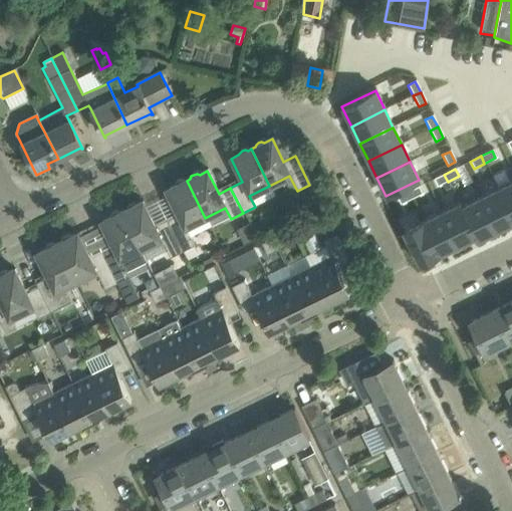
[(444,175),(434,180),(437,187),(448,182),(444,175)]
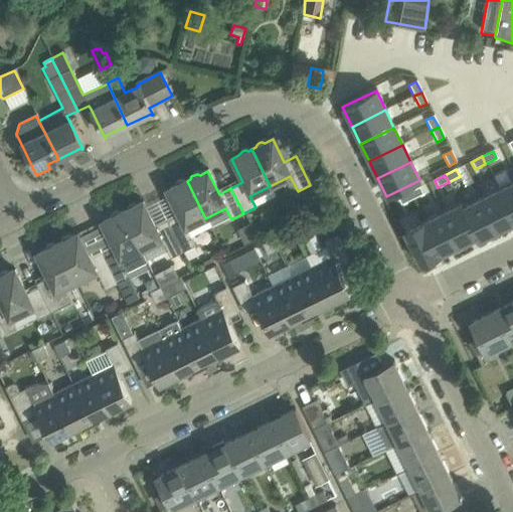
[(512,180),(497,188),(512,219),(512,180)]
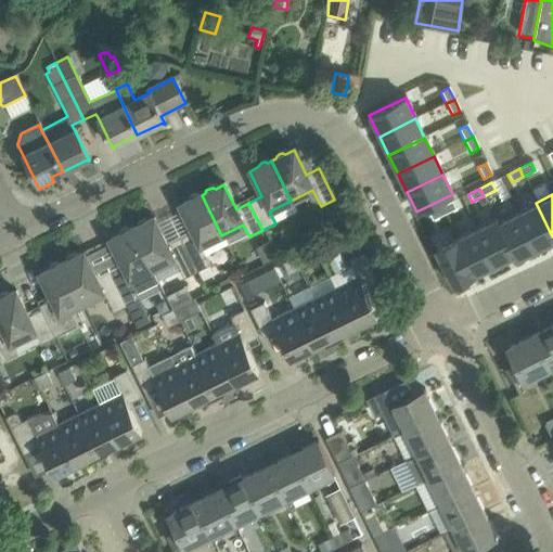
[(200,245),(221,235),(202,195),(197,196),(194,196),(191,196),(189,199),(188,202),(179,206),(192,231),(179,238),(196,273),(210,267),(205,258),(200,245)]
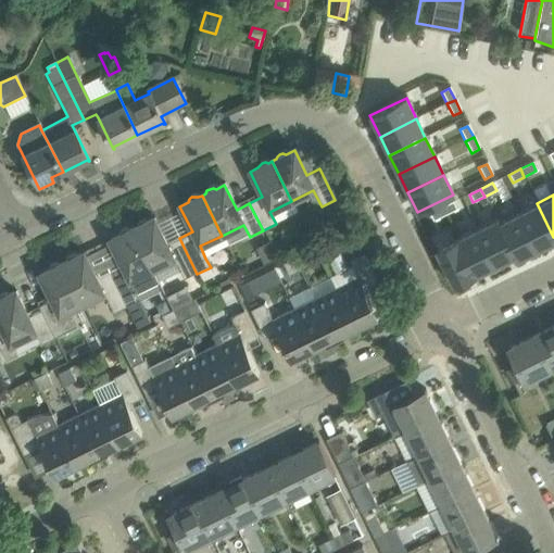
[(453,202),(441,209),(444,216),(456,210),(453,202)]
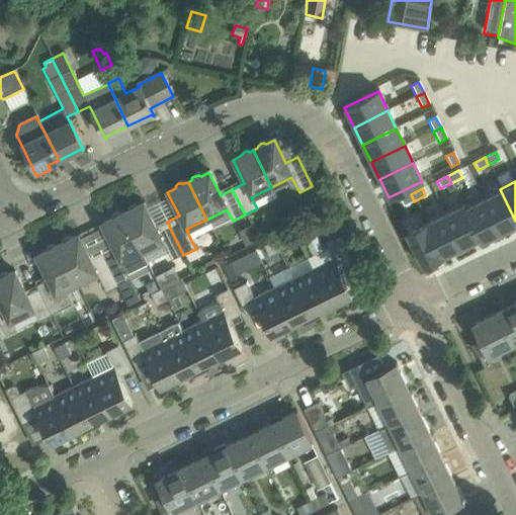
[(515,221),(500,189),(482,198),(499,234),(515,225),(515,221)]
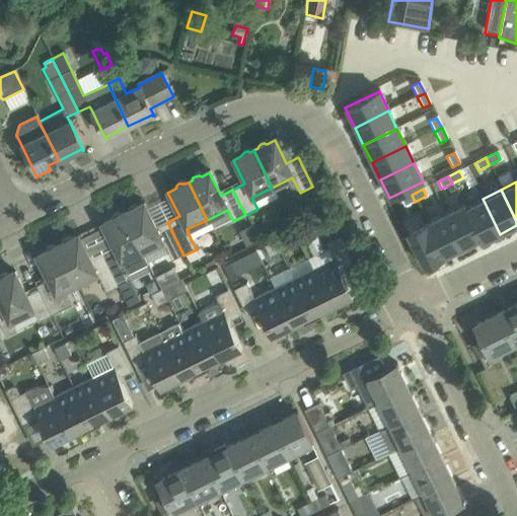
[(412,195),(400,200),(404,207),(415,202),(412,195)]
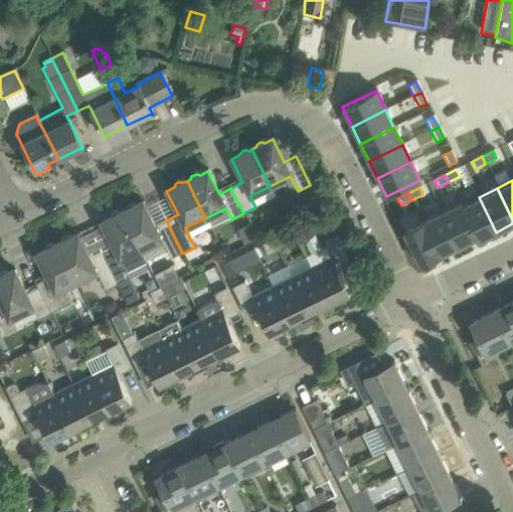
[(479,197),(461,205),(478,241),(496,232),(479,197)]
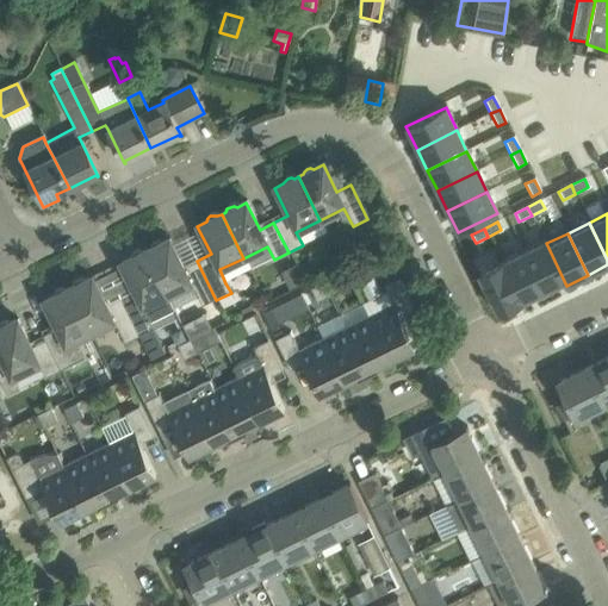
[(216,300),(197,261),(182,268),(169,241),(160,244),(156,244),(153,244),(150,247),(149,250),(144,252),(166,295),(190,283),(197,298),(202,307),(216,300)]
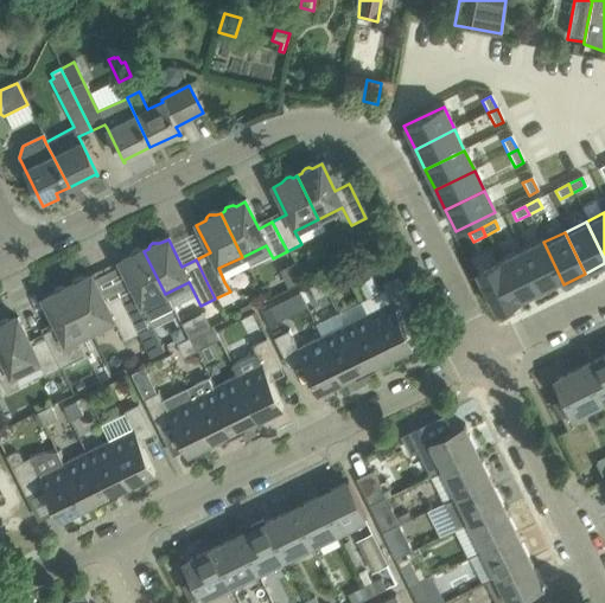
[(542,241),(521,251),(540,290),(561,281),(562,284),(564,284),(543,242),(542,241)]
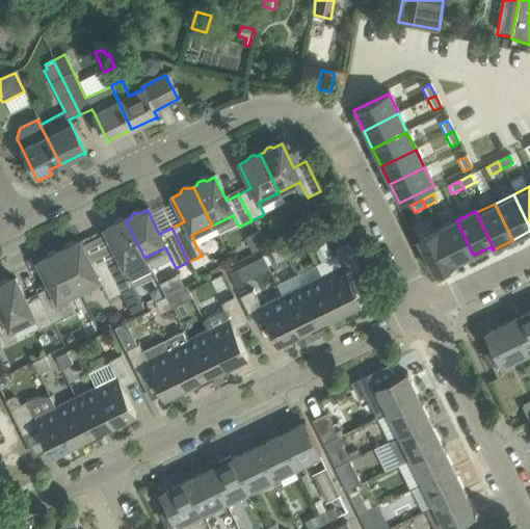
[(150,271),(144,258),(126,220),(123,221),(120,221),(116,221),(113,223),(112,227),(105,231),(116,255),(104,261),(121,294),(128,291),(130,282),(150,271)]
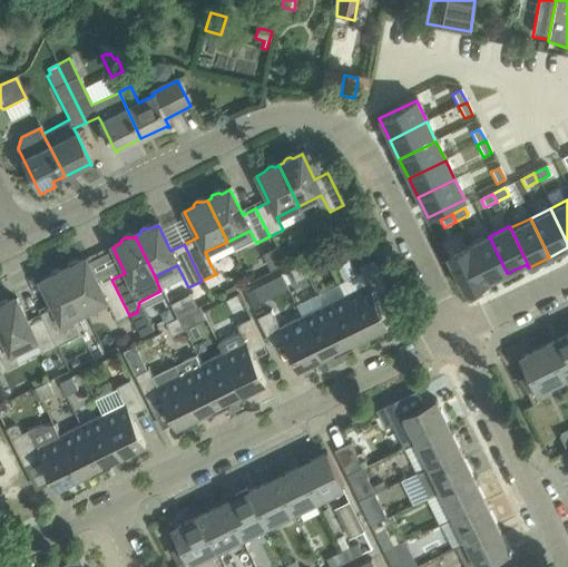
[(489,236),(468,246),(487,283),(507,273),(489,236)]
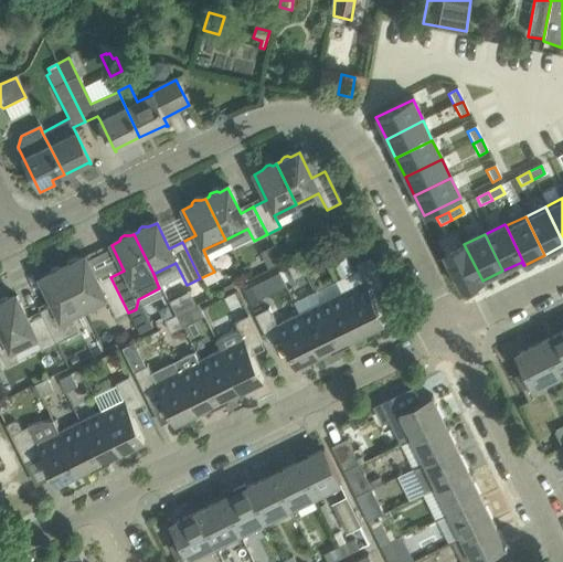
[(464,244),(443,255),(461,292),(482,281),(464,244)]
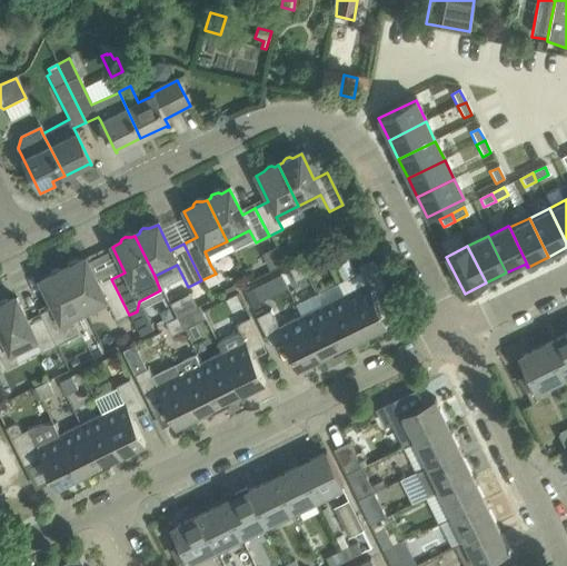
[(307,254),(314,267),(326,260),(319,248),(307,254)]
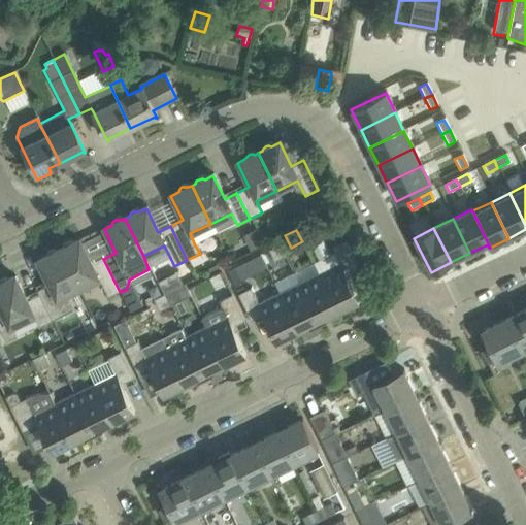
[(248,239),(254,252),(263,247),(258,235),(248,239)]
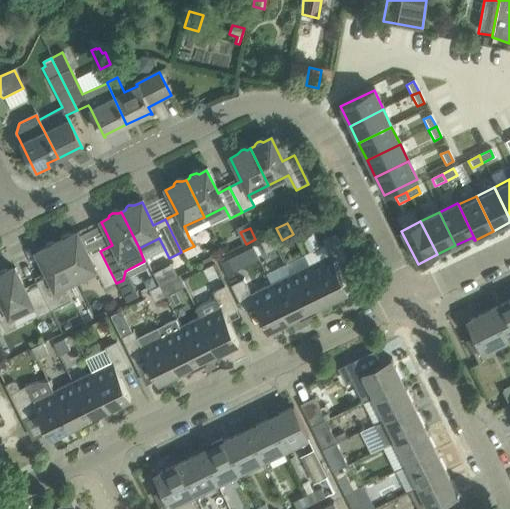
[(116,283),(100,251),(88,257),(77,233),(69,237),(67,236),(64,237),(61,239),(60,242),(56,243),(74,280),(95,270),(104,289),(116,283)]
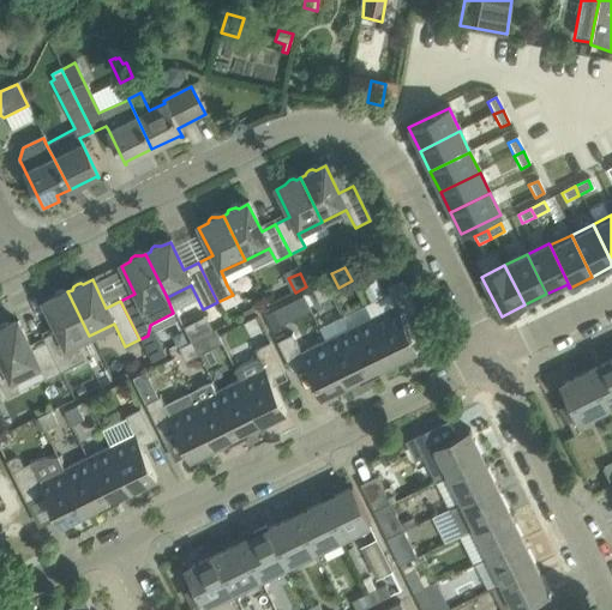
[(371,320),(393,363),(417,351),(401,320),(415,313),(401,283),(385,290),(395,308),(371,320)]
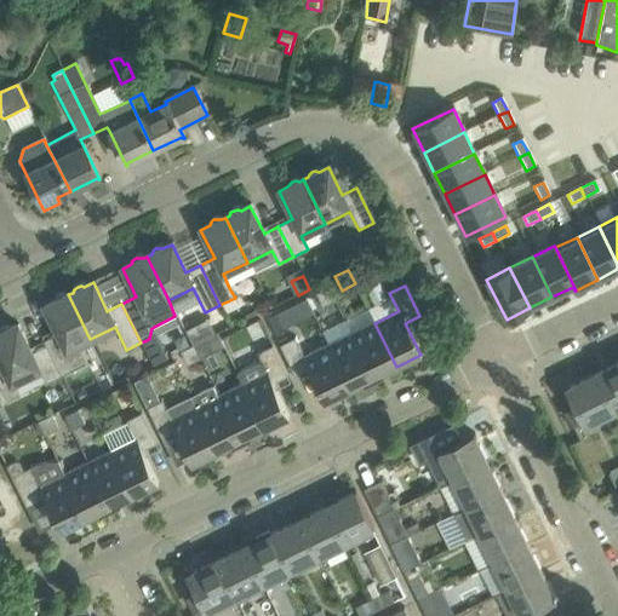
[(321,308),(335,301),(327,288),(315,294),(321,308)]
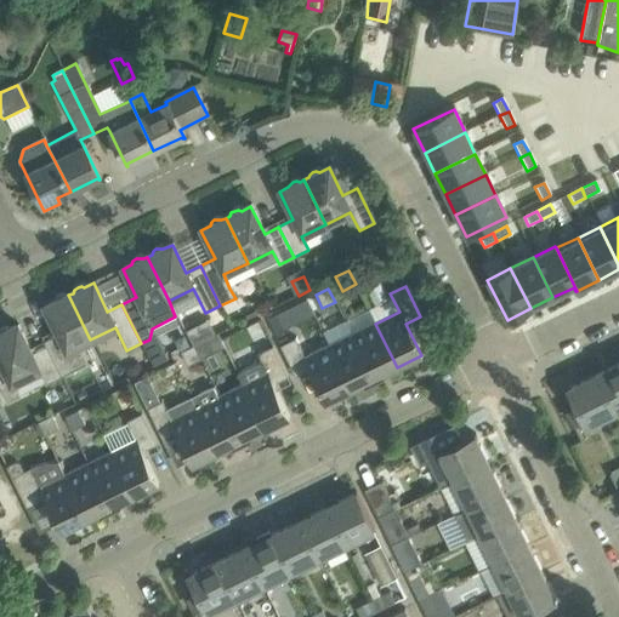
[(77,347),(90,340),(68,295),(64,297),(61,296),(57,297),(55,300),(54,303),(44,308),(58,336),(44,343),(61,377),(86,365),(77,347)]
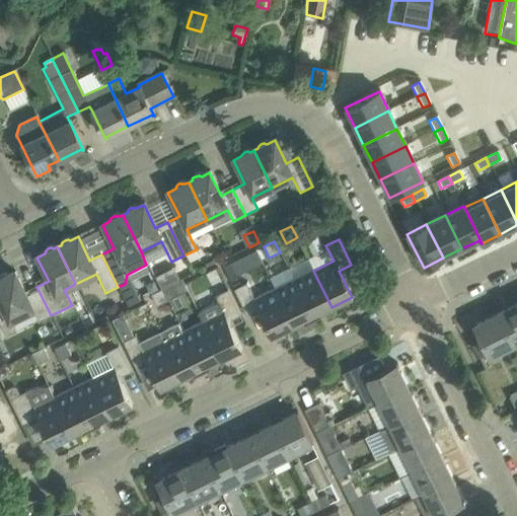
[(236,276),(263,264),(256,251),(231,264),(236,276)]
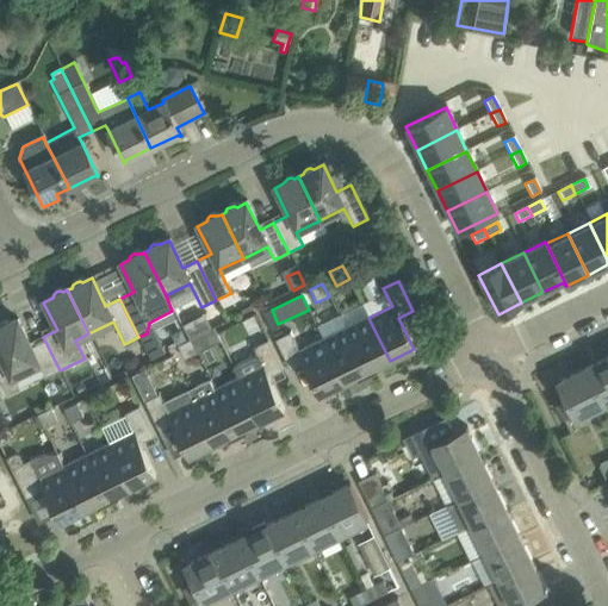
[(377,368),(390,361),(368,318),(345,329),(367,375),(378,370),(377,368)]
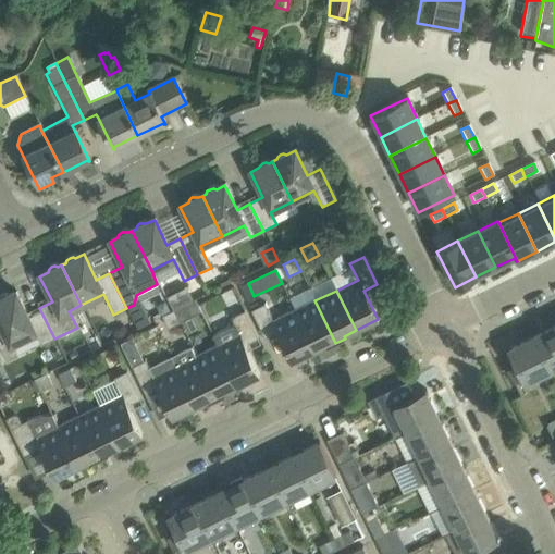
[(40,311),(28,318),(15,293),(8,296),(4,296),(1,296),(0,297),(0,343),(7,341),(10,345),(35,333),(41,346),(54,339),(39,308),(40,311)]
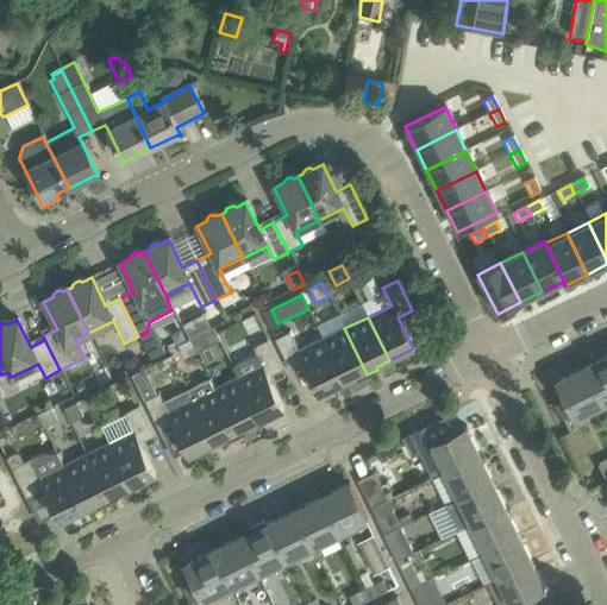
[(357,379),(367,375),(344,328),(321,340),(343,384),(356,377),(357,379)]
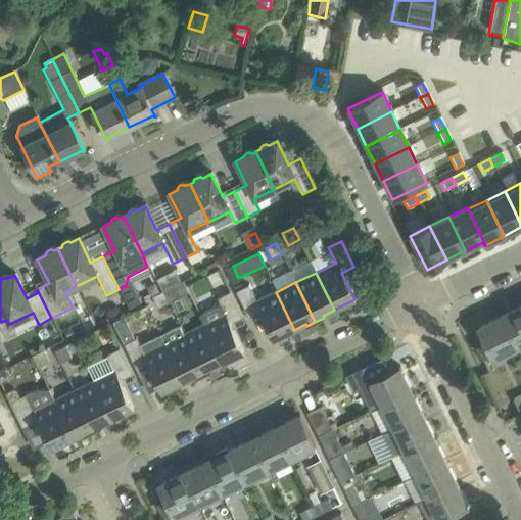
[(162,292),(169,303),(180,298),(174,287),(162,292)]
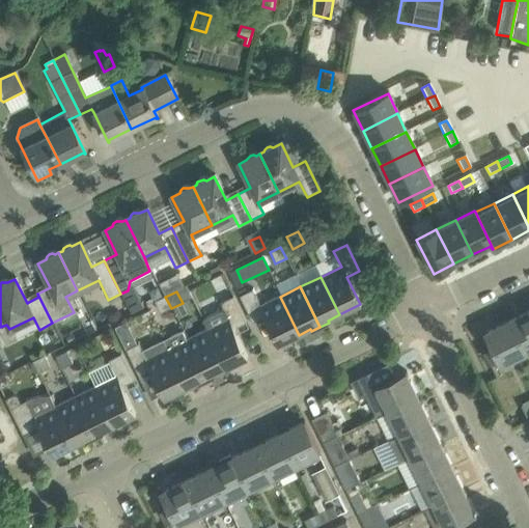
[(299,335),(280,297),(259,307),(251,292),(239,298),(252,324),(263,317),(278,345),(299,335)]
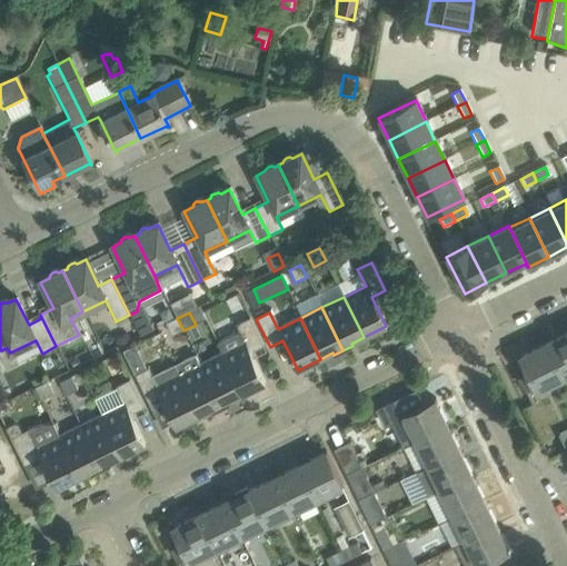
[(171,337),(183,330),(177,318),(165,325),(171,337)]
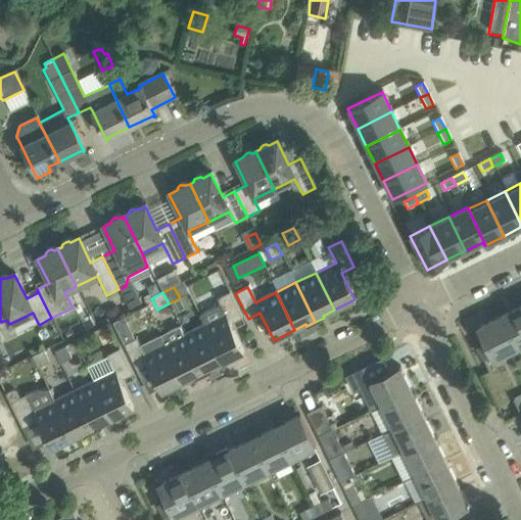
[(241,320),(232,301),(229,293),(217,299),(224,316),(203,326),(222,363),(243,352),(229,325),(241,320)]
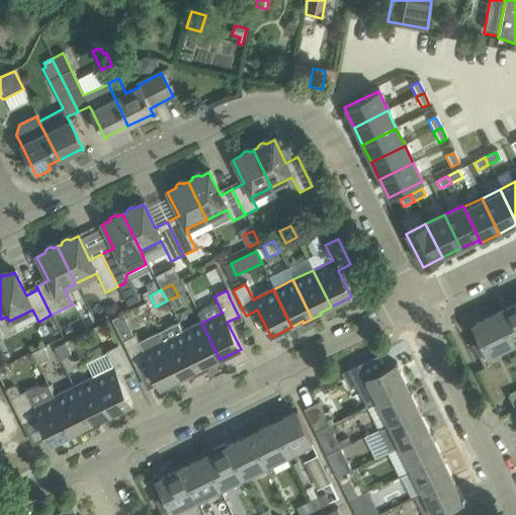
[(511,344),(515,341),(515,305),(497,315),(511,344)]
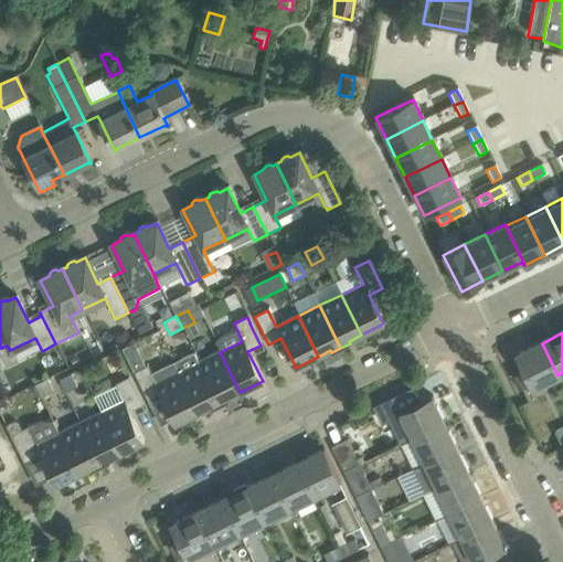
[(524,392),(558,375),(542,343),(516,357),(523,372),(517,375),(514,372),(513,372),(528,403),(530,403),(524,392)]
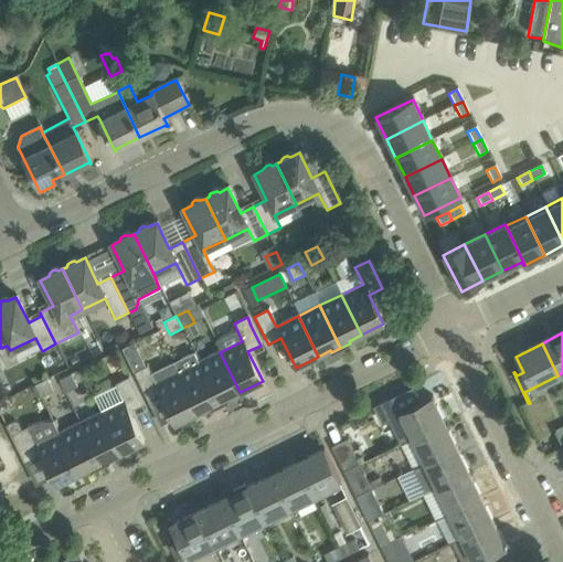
[(135,372),(146,367),(135,345),(124,350),(135,372)]
